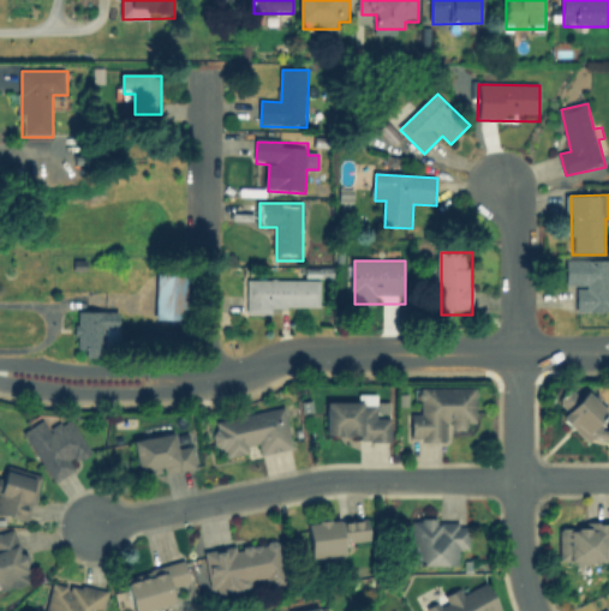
[(568,288),(580,287),(580,313),(608,313),(608,261),(568,261),(568,288)]
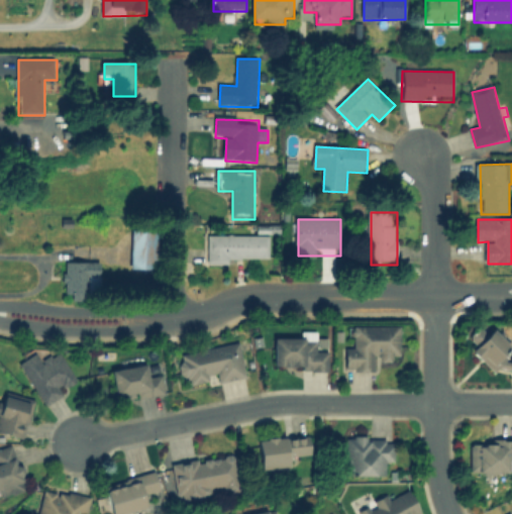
[(133,271),(157,271),(157,231),(133,231),(133,271)]
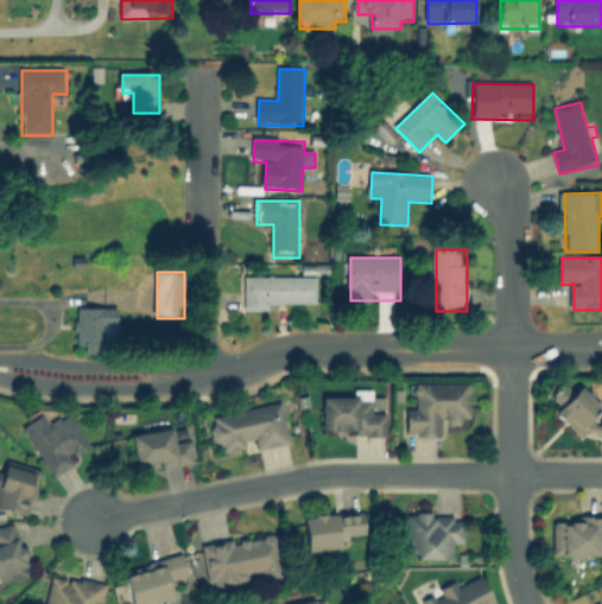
[(319,278),(247,278),(247,309),(319,309),(319,278)]
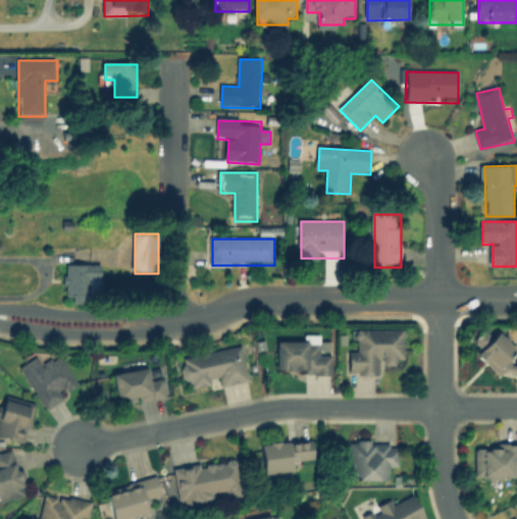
[(102,266),(67,266),(67,303),(102,303),(102,266)]
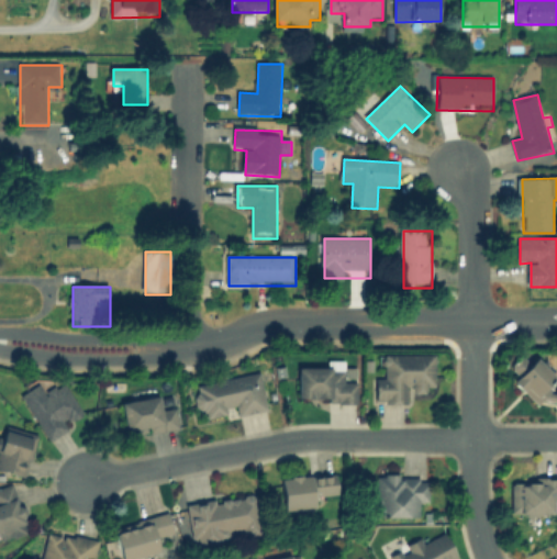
[(436,356),(388,356),(388,380),(378,380),(378,405),(409,405),(409,394),(436,394),(436,356)]
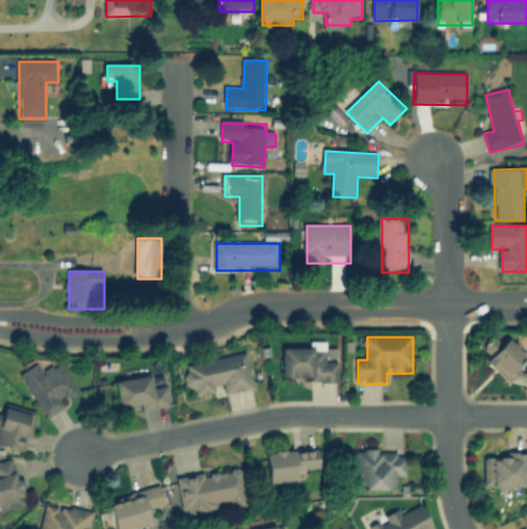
[(526,348),(496,348),(496,346),(490,346),(489,378),(526,378),(526,348)]
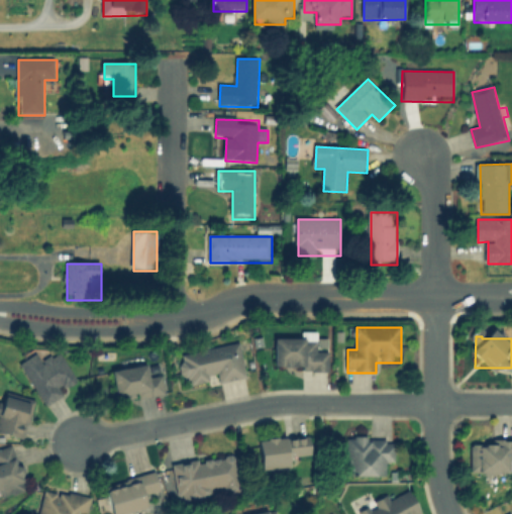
[(331,372),(331,338),(277,338),(277,372),(331,372)]
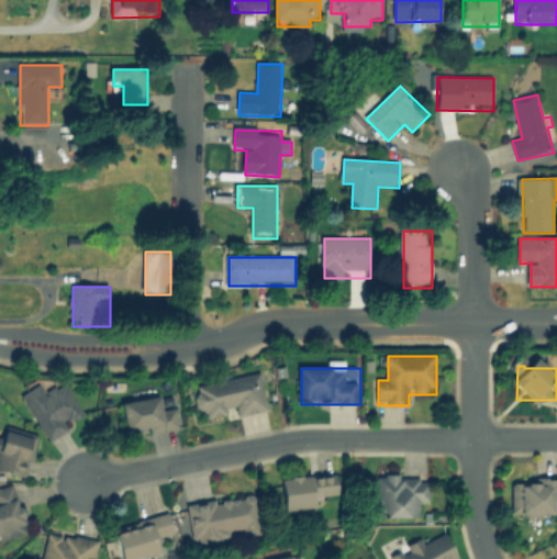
[(209,422),(269,411),(263,375),(195,387),(200,413),(208,412),(209,422)]
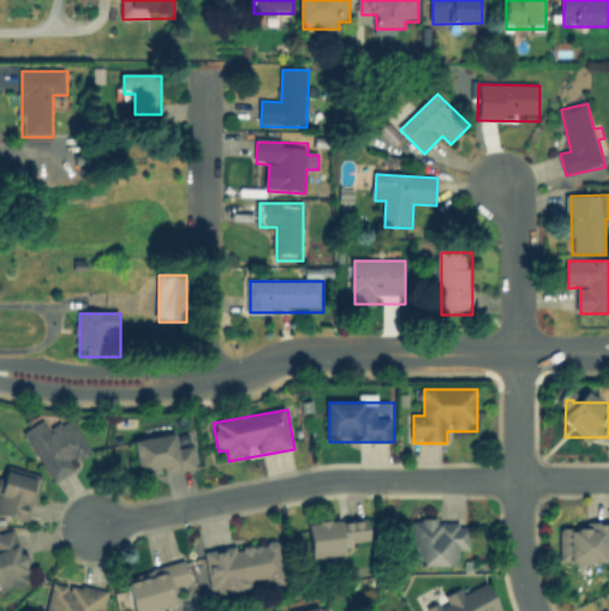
[(46,421),(25,433),(54,483),(96,459),(73,418),(51,431),(46,421)]
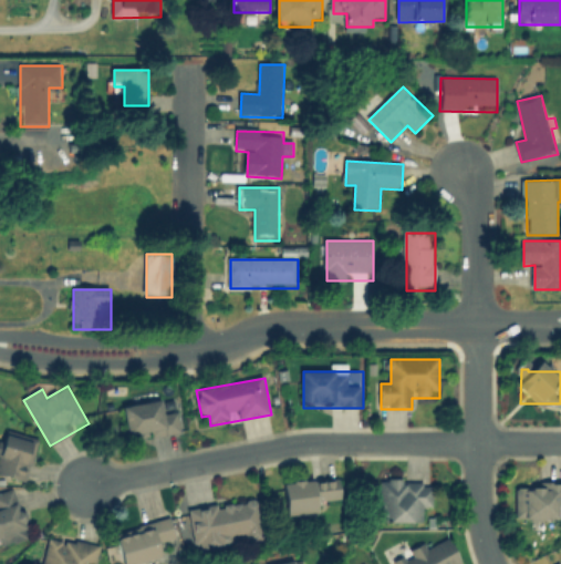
[(125,408),(131,442),(183,433),(178,412),(165,414),(163,401),(125,408)]
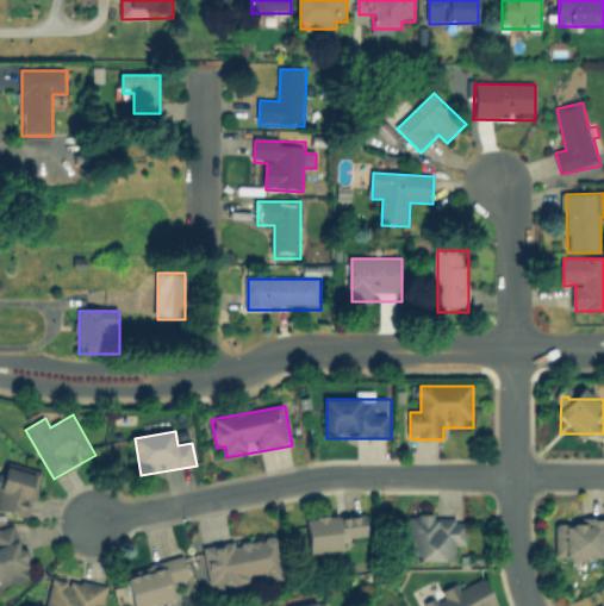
[(0,500),(0,512),(32,518),(42,472),(7,464),(0,500)]
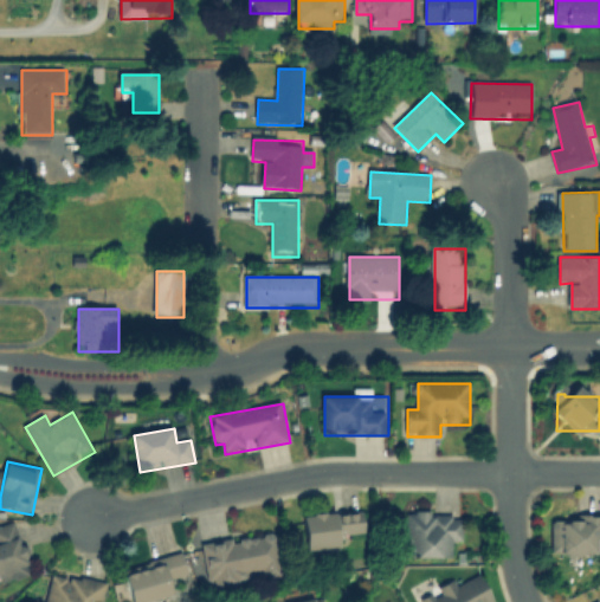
[(309,551),(342,549),(341,536),(366,535),(365,512),(307,516),(309,551)]
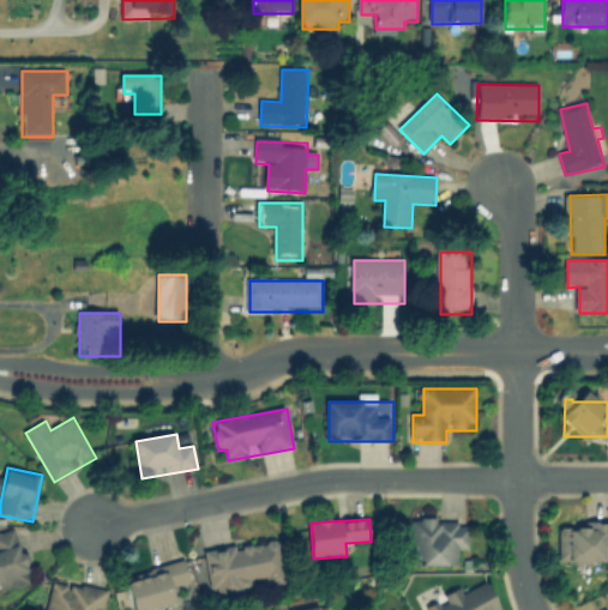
[(473,551),(473,529),(461,529),(461,520),(414,520),(414,566),(459,566),(459,551),(473,551)]
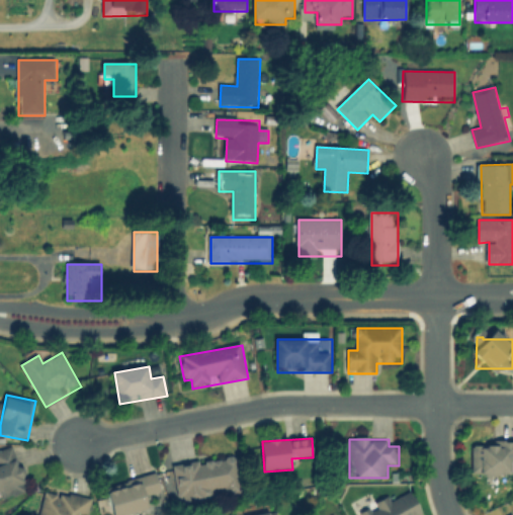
[(473,477),(512,476),(512,442),(473,443),(473,477)]
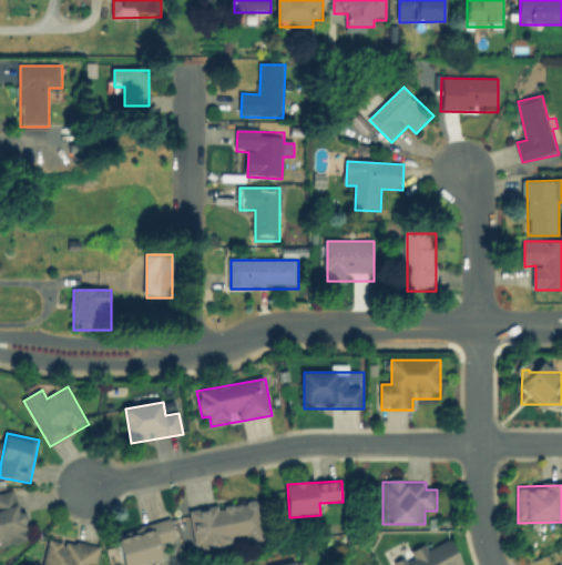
[(0,546),(30,540),(19,492),(0,495),(0,546)]
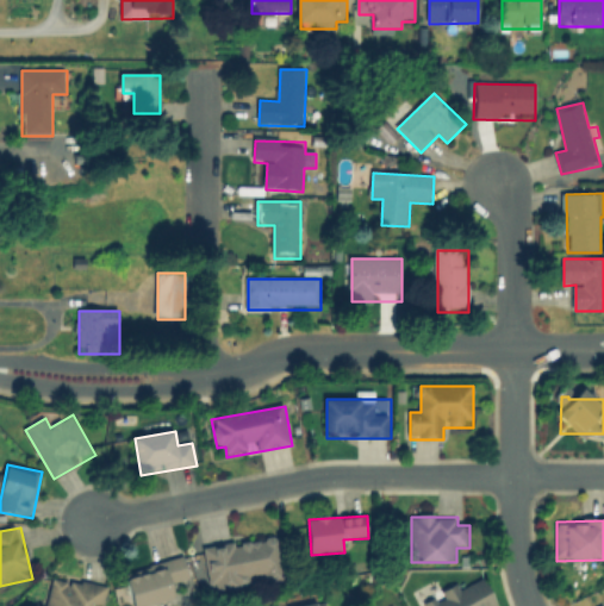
[(206,545),(209,587),(286,582),(284,541),(206,545)]
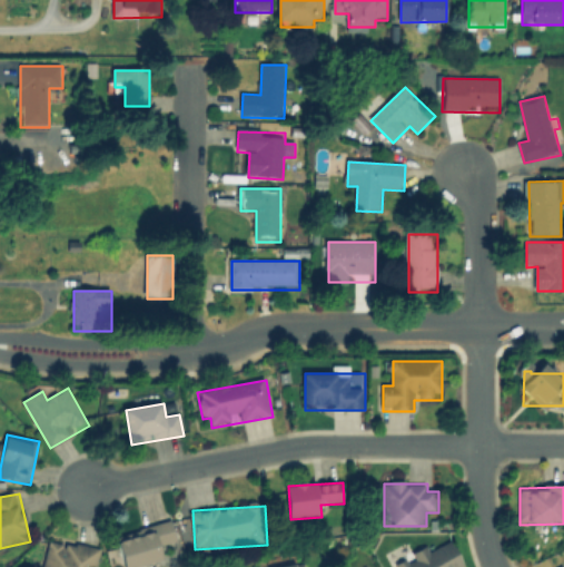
[(144,566),(165,560),(161,548),(178,543),(174,525),(118,539),(125,566),(144,566)]
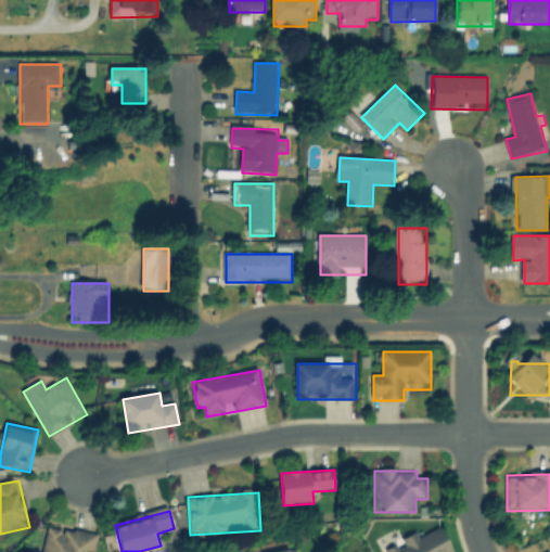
[(96,551),(99,536),(50,526),(45,551),(96,551)]
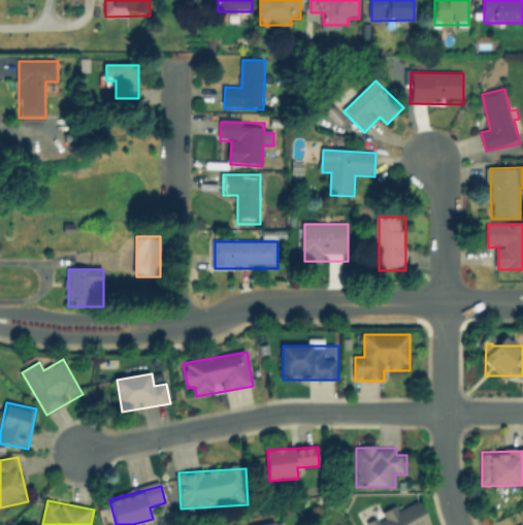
[(431,524),(422,500),(368,522),(369,524),(431,524)]
